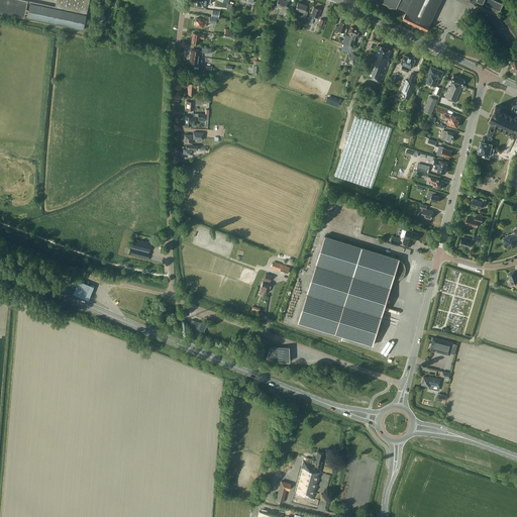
[(56,0),(55,6),(27,0),(25,0),(0,0),(0,12),(24,17),(25,13),(28,13),(27,18),(83,29),(89,0),(56,0)]
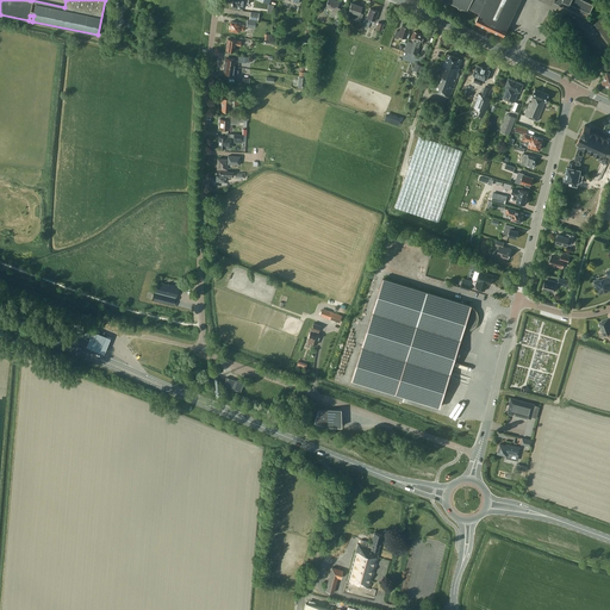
[(340,8),(336,7),(338,1),(336,0),(327,0),(325,5),(332,7),(331,13),(337,16),(337,14),(340,10),(340,8)]
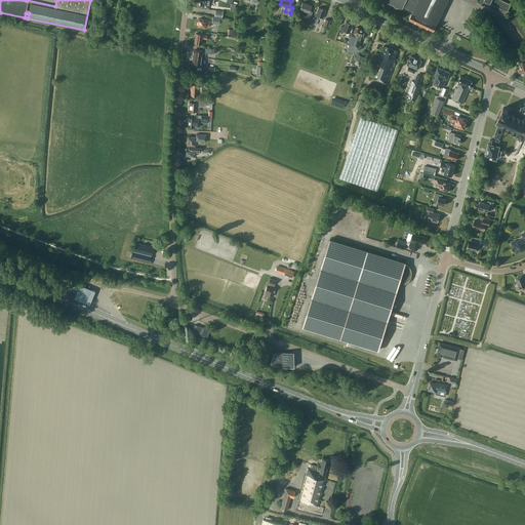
[(447,0),(384,0),(402,9),(403,7),(412,11),(412,13),(409,18),(434,31),(437,25),(436,25),(447,0)]
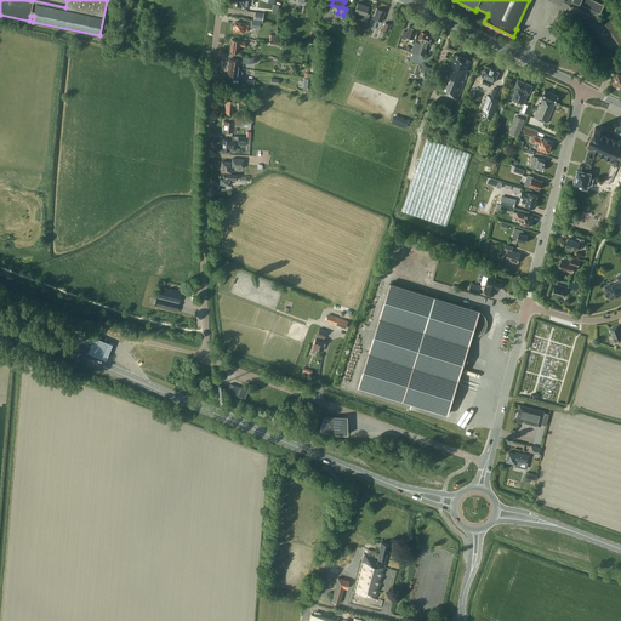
[(562,0),(598,17),(604,3),(598,0),(562,0)]
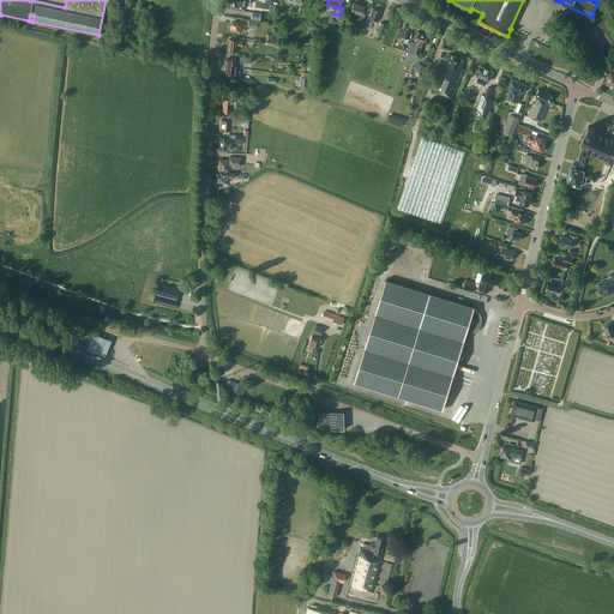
[(362,20),(365,14),(361,13),(363,6),(354,2),(351,11),(359,13),(356,18),(362,20)]
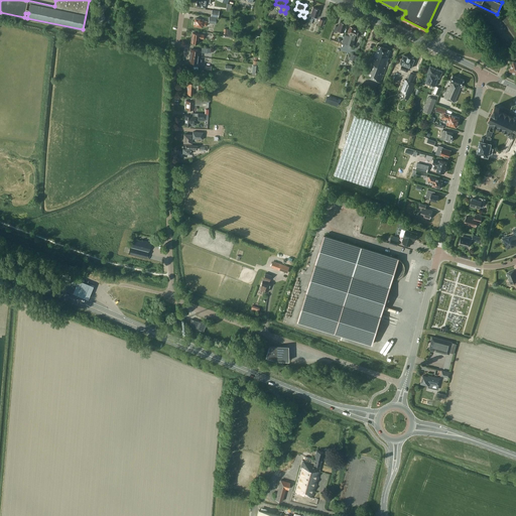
[(318,14),(319,9),(313,7),(310,15),(309,15),(308,17),(307,17),(305,22),(311,24),(312,19),(311,18),(312,16),(314,17),(317,18),(317,17),(318,15),(318,14)]
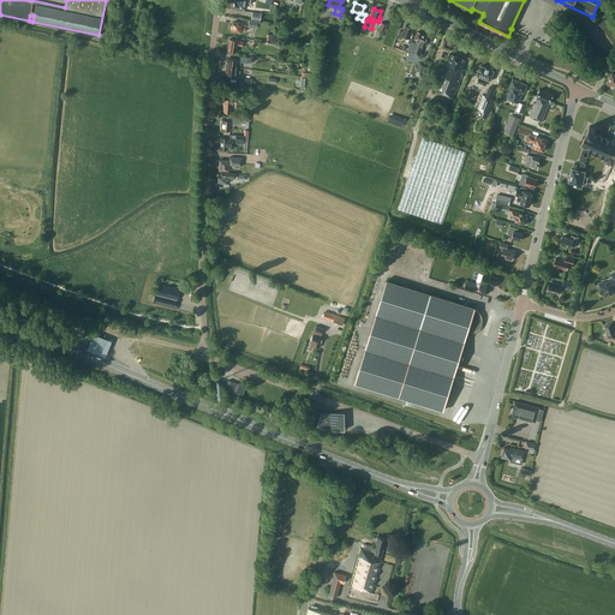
[(614,25),(608,16),(598,24),(614,47),(614,25)]
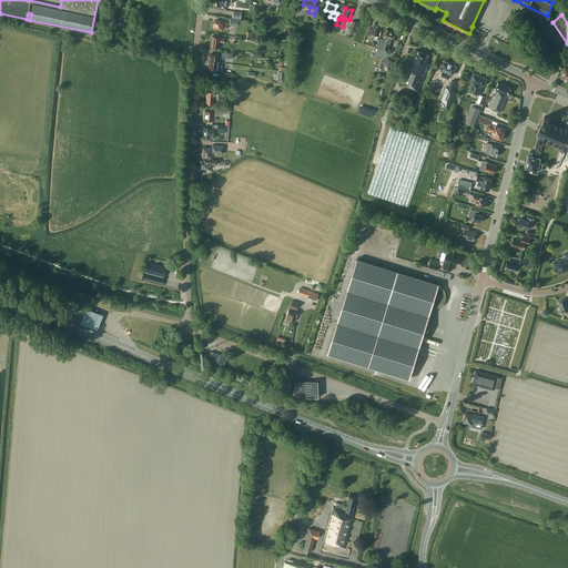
[(227,28),(227,23),(223,23),(223,21),(215,20),(214,23),(213,24),(213,27),(214,28),(213,28),(222,29),(223,28),(227,28)]
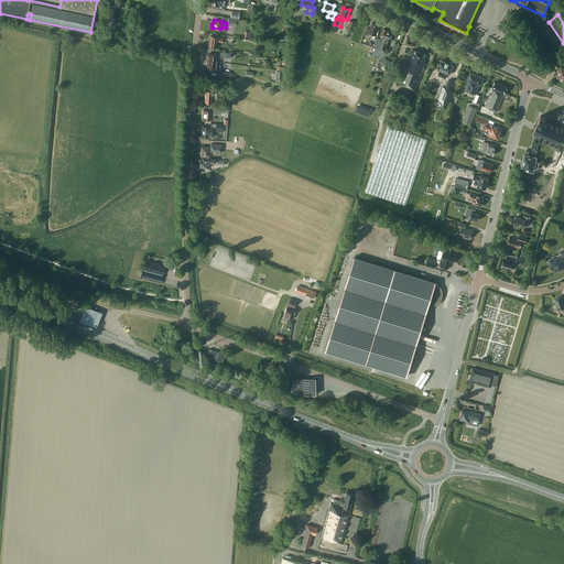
[(377,34),(378,31),(377,31),(379,25),(372,23),(370,29),(367,28),(365,34),(368,35),(369,33),(376,35),(376,33),(377,34)]
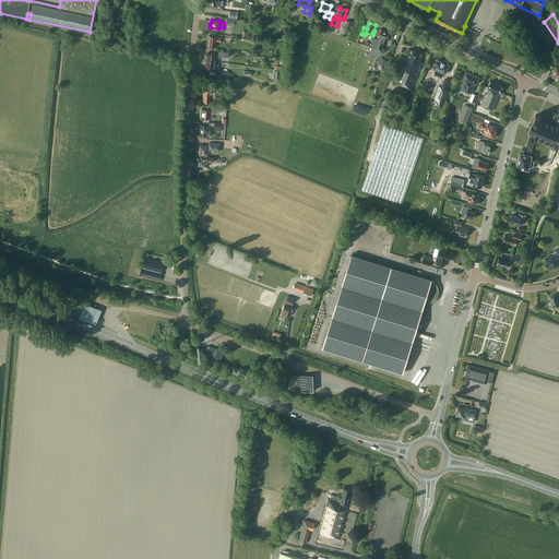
[(388,39),(390,32),(383,31),(383,30),(380,28),(380,30),(379,28),(377,36),(379,36),(377,39),(375,48),(382,51),(385,38),(388,39)]
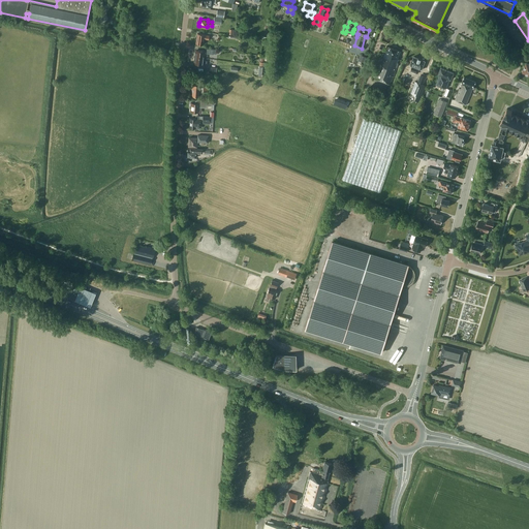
[(209,39),(209,35),(205,35),(205,34),(197,33),(197,37),(196,37),(196,40),(196,43),(203,44),(204,38),(209,39)]
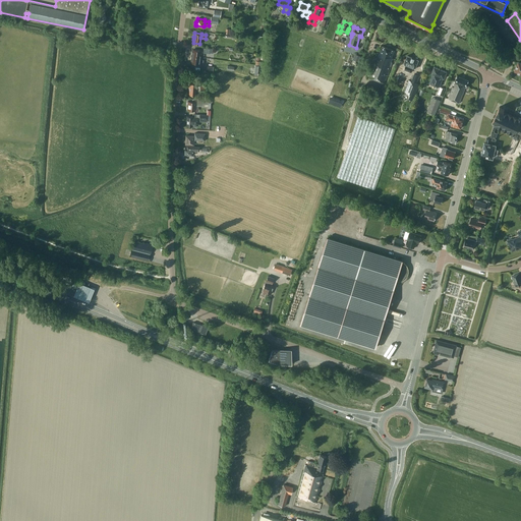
[(391,58),(394,50),(383,46),(380,53),(377,52),(367,76),(384,82),(392,62),(391,62),(392,58),(391,58)]
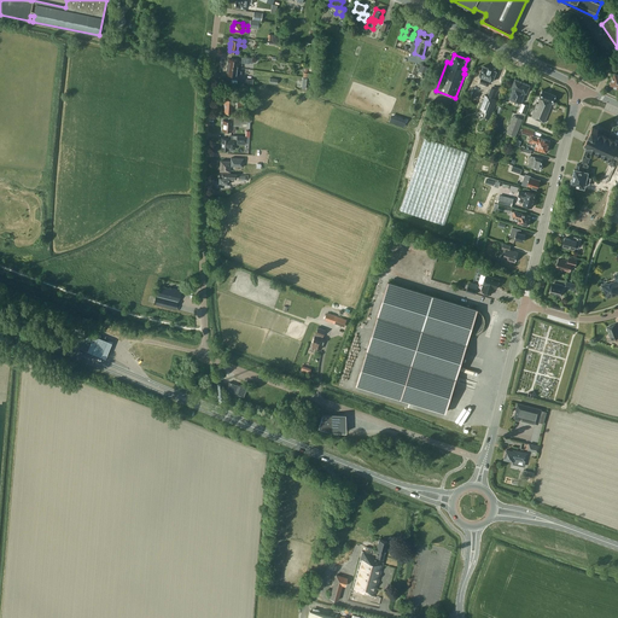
[(252,63),(254,58),(249,57),(239,56),(238,59),(229,58),(229,62),(228,60),(228,62),(227,63),(227,65),(228,65),(227,66),(238,68),(238,65),(243,65),(243,62),(248,62),(252,63)]
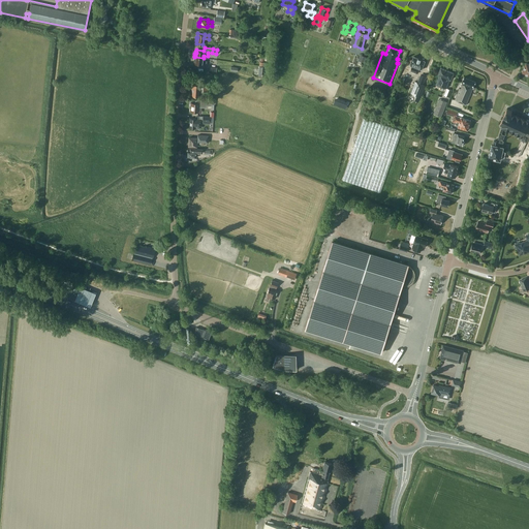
[(422,69),(425,61),(413,56),(410,65),(412,66),(410,70),(417,73),(419,69),(422,69)]
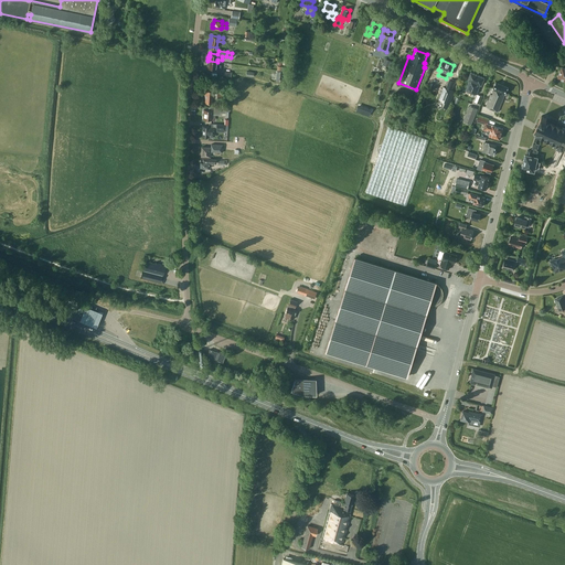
[(216,64),(217,62),(208,61),(208,62),(206,64),(208,64),(208,65),(209,65),(208,67),(216,70),(215,71),(220,71),(221,65),(216,64)]
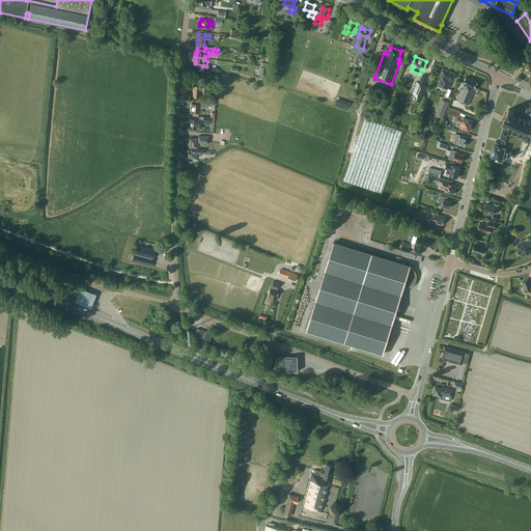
[(452,80),(455,73),(442,67),(440,75),(441,76),(438,85),(447,88),(451,80),(452,80)]
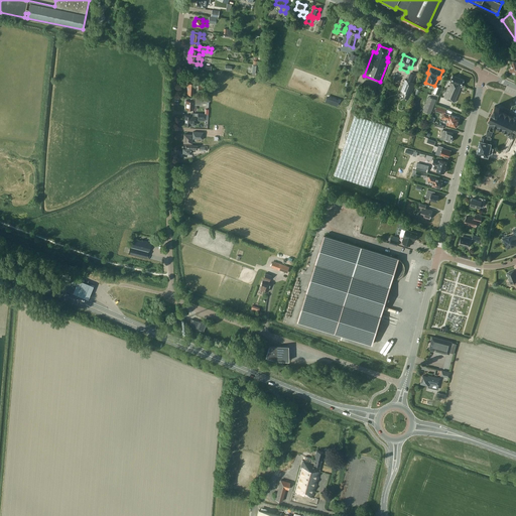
[(462,86),(465,80),(453,75),(449,81),(452,82),(449,87),(448,87),(443,98),(455,102),(459,91),(461,86),(462,86)]
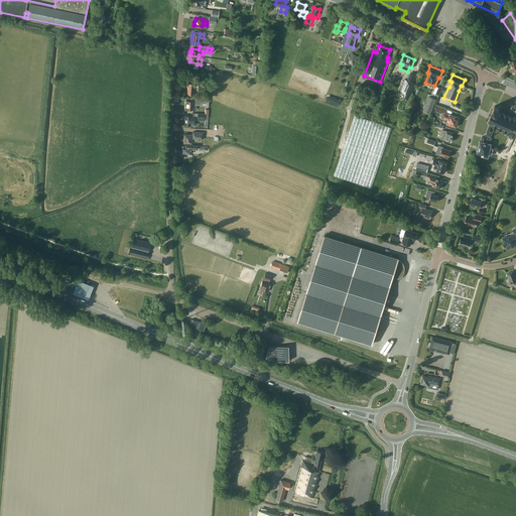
[(405,80),(401,91),(408,94),(406,98),(409,99),(415,84),(414,83),(414,84),(412,83),(412,82),(407,80),(405,80)]
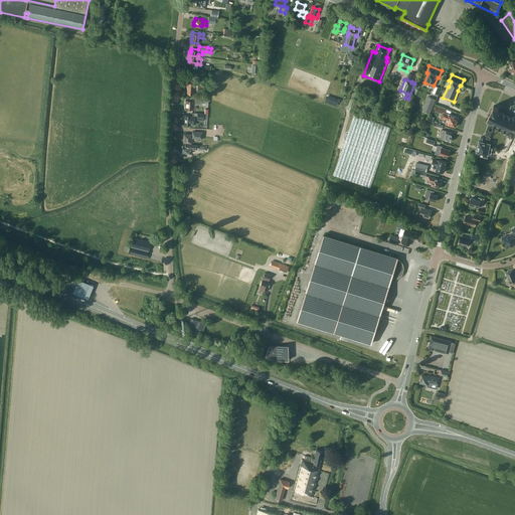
[(206,93),(206,90),(206,86),(198,84),(194,84),(194,82),(187,81),(186,94),(194,94),(194,90),(197,91),(197,92),(206,93)]
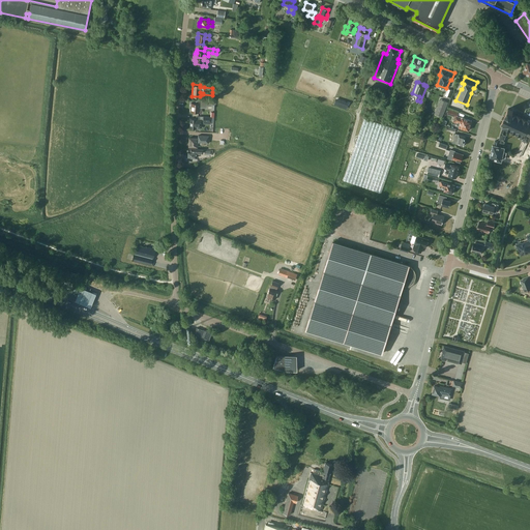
[(199,107),(207,108),(207,106),(211,106),(212,100),(202,99),(202,102),(199,102),(199,104),(192,102),(190,112),(199,112),(199,107)]
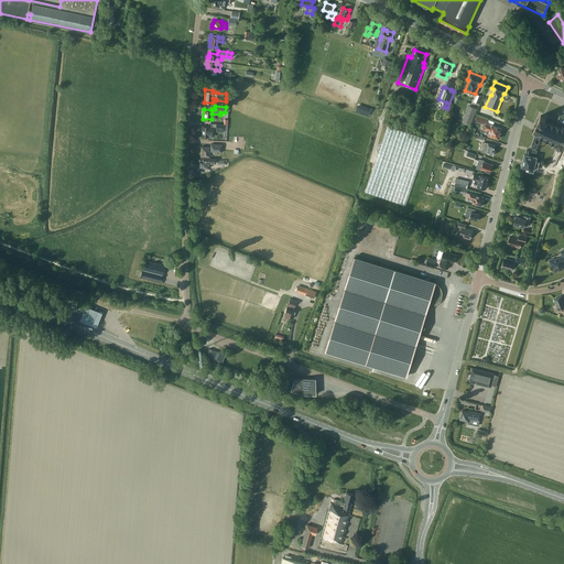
[(470,125),(477,109),(468,106),(463,121),(470,125)]
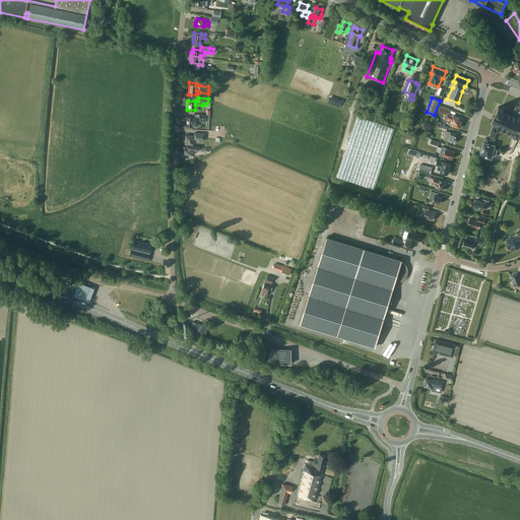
[(463,118),(449,114),(450,110),(440,107),(439,112),(446,114),(445,119),(451,121),(450,125),(460,128),(463,118)]
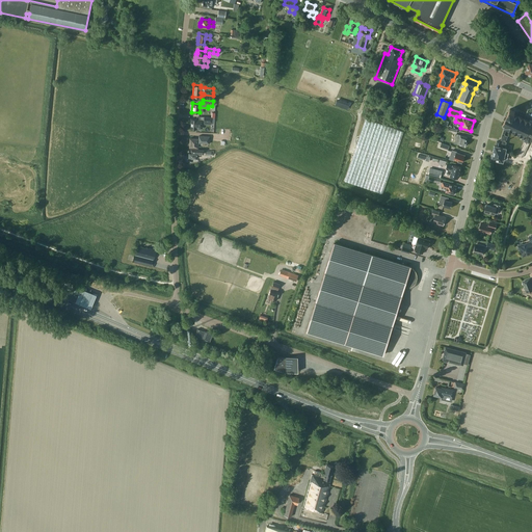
[(531,120),(530,120),(530,121),(514,113),(515,111),(510,109),(507,114),(508,114),(506,117),(505,116),(504,121),(504,122),(503,125),(502,126),(502,127),(502,128),(503,128),(504,128),(505,129),(506,129),(523,136),(521,139),(529,143),(531,136),(531,120)]
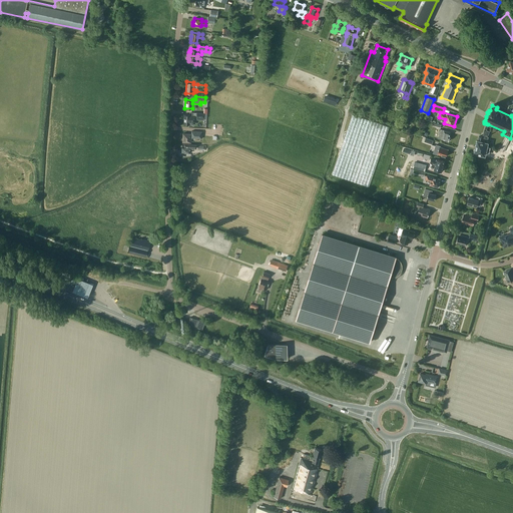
[(191,112),(191,114),(190,114),(189,114),(184,114),(183,124),(189,124),(189,120),(194,121),(194,117),(203,118),(206,118),(206,113),(204,113),(202,113),(196,112),(191,112)]
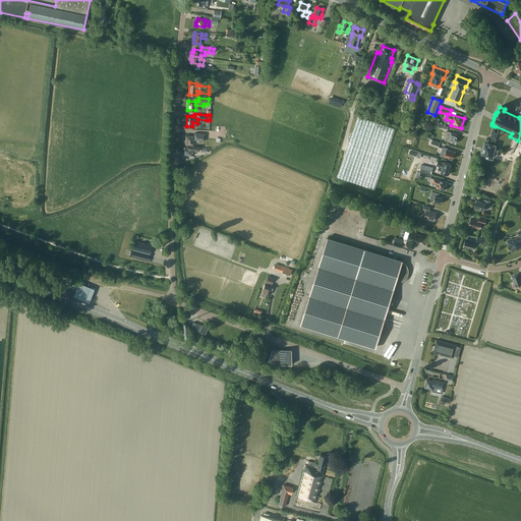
[(374,189),(395,129),(358,116),(338,177),(374,189)]
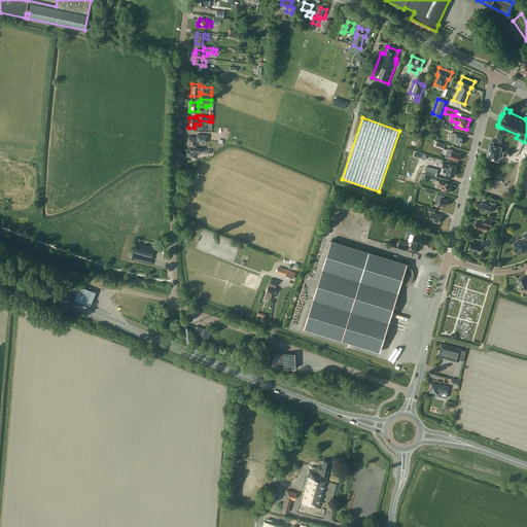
[(499,133),(501,128),(500,128),(498,133),(498,132),(497,135),(496,141),(492,140),(491,144),(490,144),(487,157),(498,160),(499,156),(502,156),(503,151),(500,150),(501,146),(500,146),(501,139),(502,135),(500,134),(499,133)]
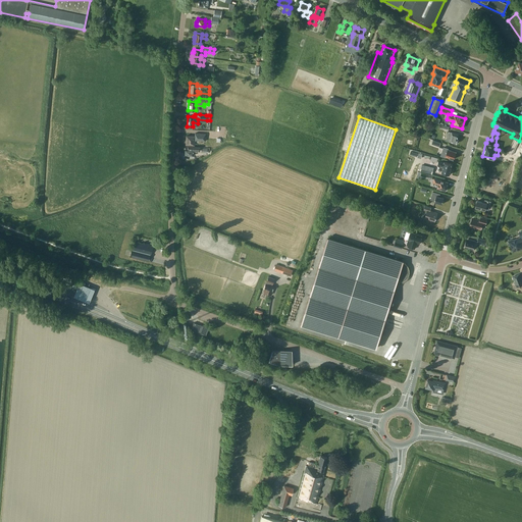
[(458,142),(459,140),(458,139),(459,135),(448,132),(446,140),(457,143),(458,142)]
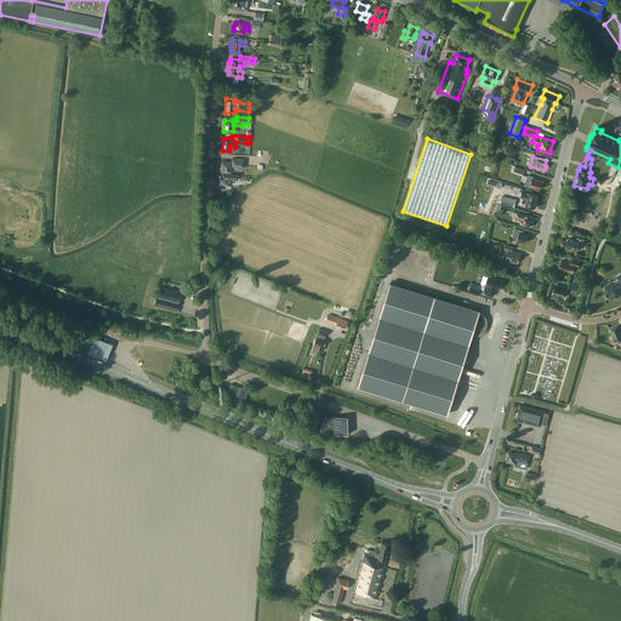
[(221,170),(221,171),(231,172),(231,169),(235,169),(235,167),(244,167),(244,159),(232,158),(232,161),(222,161),(221,167),(221,170)]
